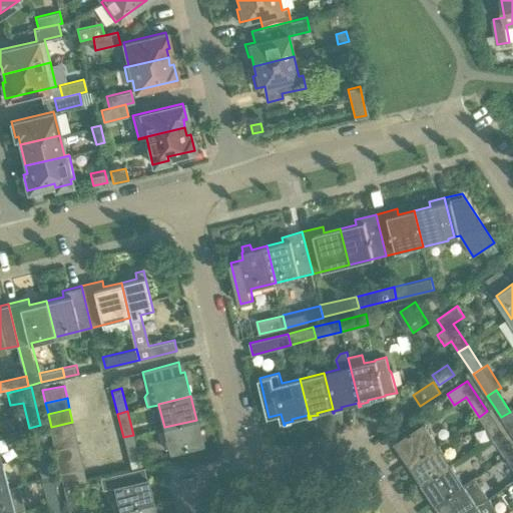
[(501,431),(487,411),(479,417),(492,437),(501,431)]
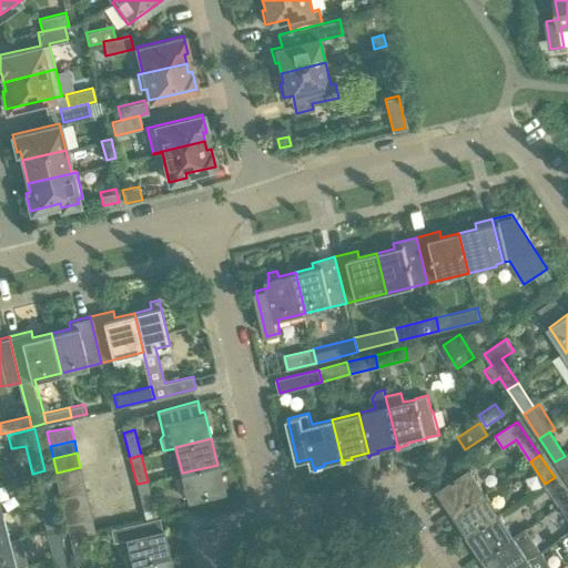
[(567,462),(565,456),(555,462),(567,482),(567,462)]
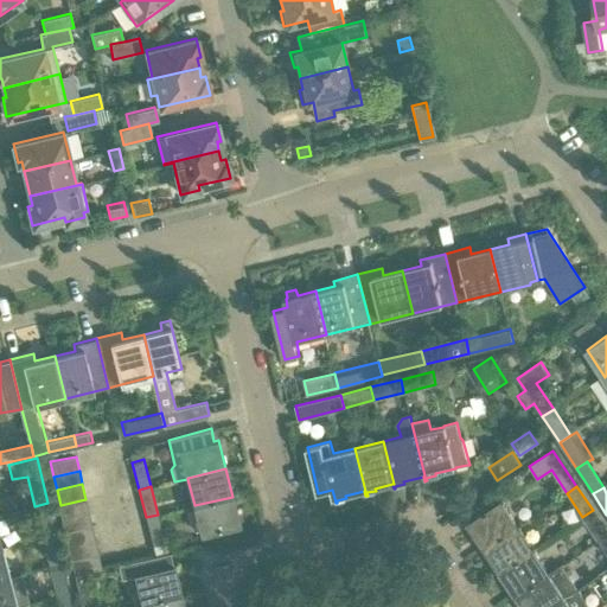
[(232,497),(195,505),(198,521),(193,522),(196,531),(200,530),(202,534),(240,524),(232,497)]
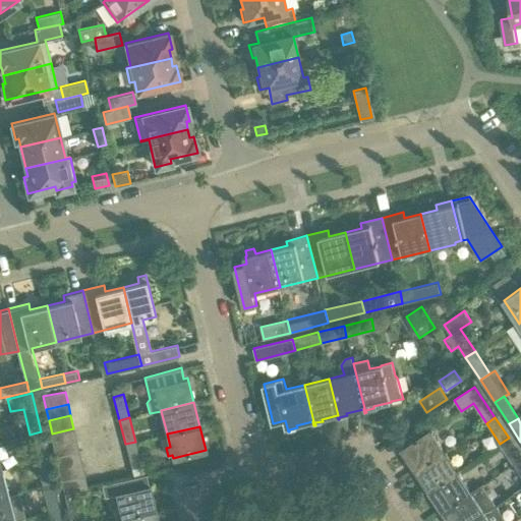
[(52,433),(54,445),(76,440),(73,428),(52,433)]
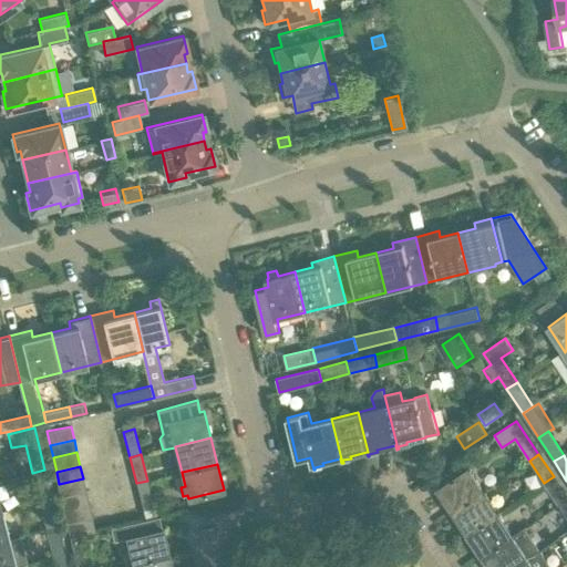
[(453,512),(484,491),(468,468),(439,488),(453,512)]
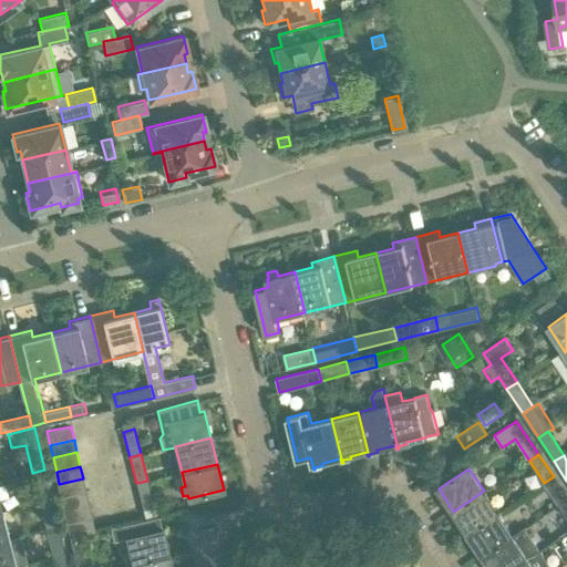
[(44,470),(32,473),(39,501),(51,497),(44,470)]
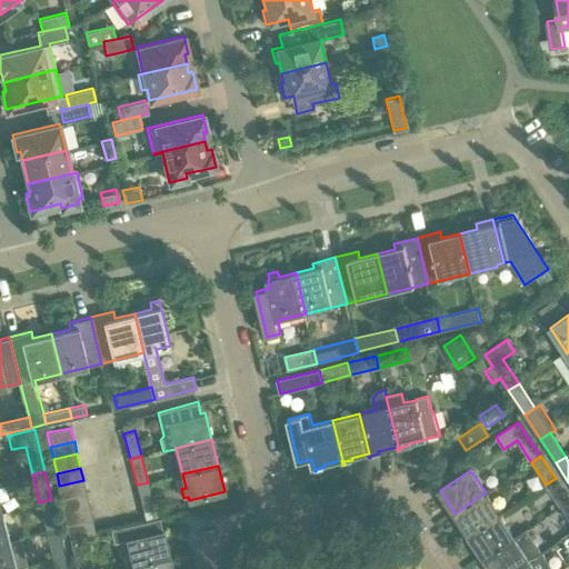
[(568,499),(556,478),(546,485),(560,507),(568,500),(568,499)]
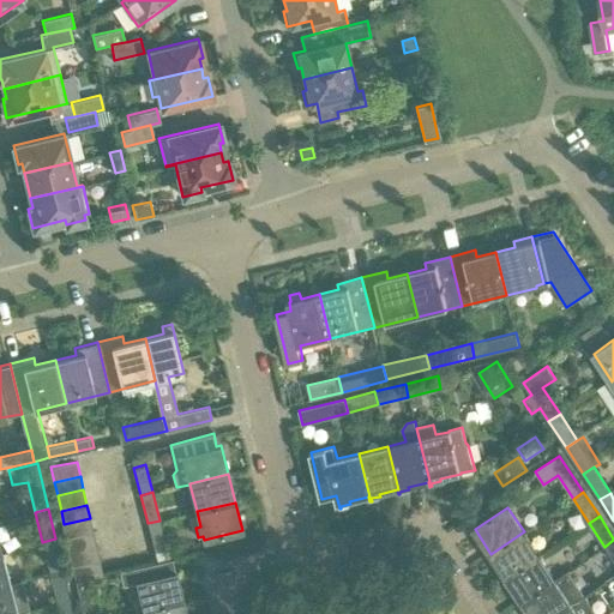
[(64,524),(67,537),(94,533),(90,518),(64,524)]
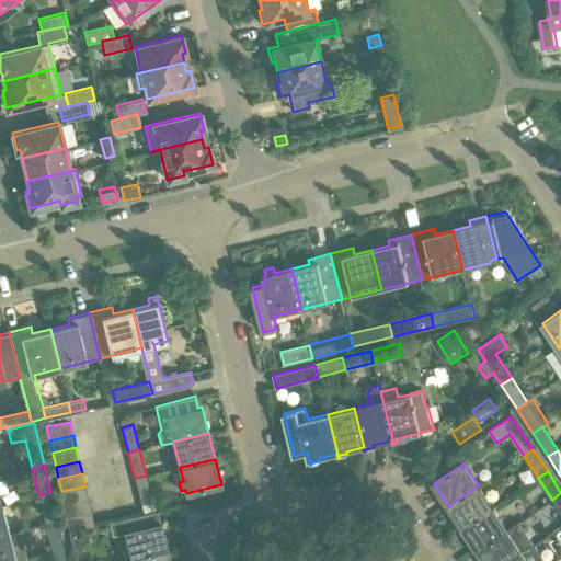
[(135,478),(144,514),(155,511),(146,476),(135,478)]
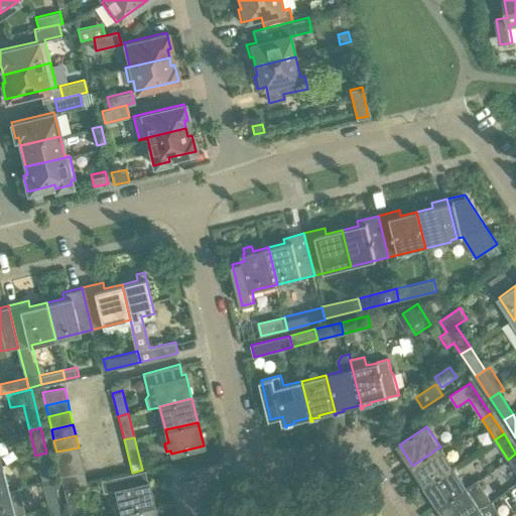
[(440,446),(412,466),(426,486),(454,468),(440,446)]
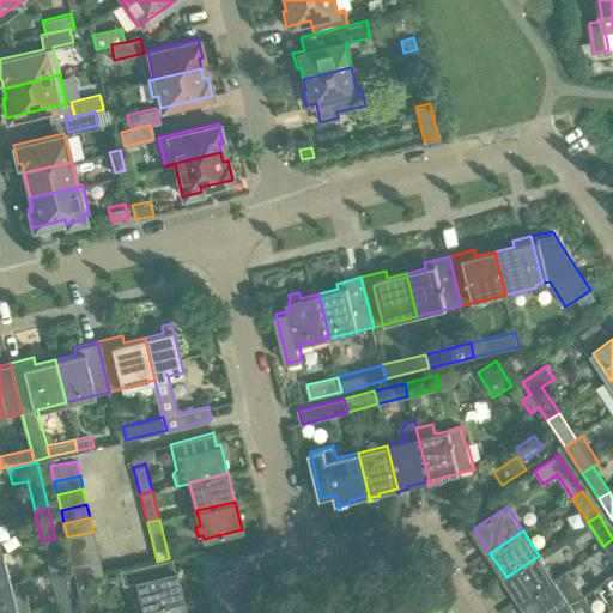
[(67,536),(70,551),(96,545),(93,532),(67,536)]
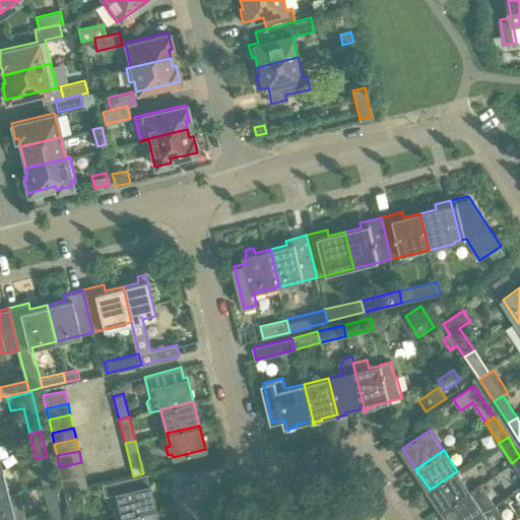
[(47,456),(36,459),(42,484),(53,481),(47,456)]
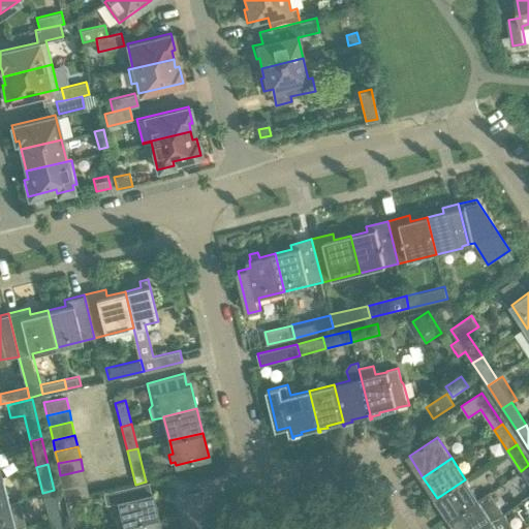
[(60,475),(63,488),(86,483),(83,470),(60,475)]
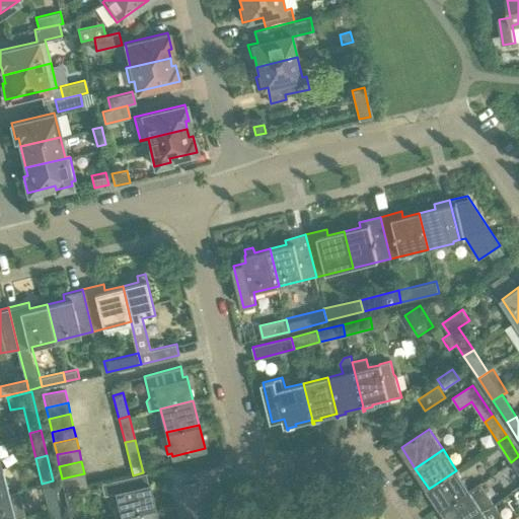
[(0,494),(9,492),(3,466),(0,466),(0,494)]
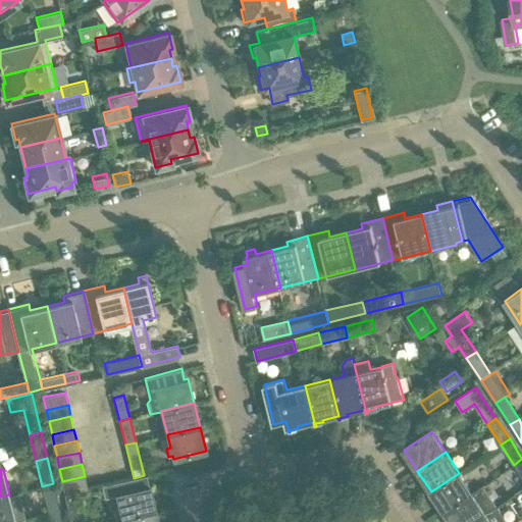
[(482,484),(472,492),(459,473),(431,491),(445,512),(483,485),(482,484)]
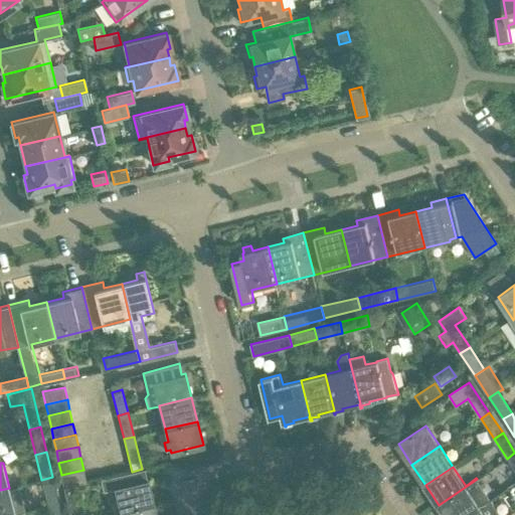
[(111,501),(114,512),(153,503),(145,469),(142,469),(132,472),(101,479),(103,491),(116,488),(119,499),(111,501)]
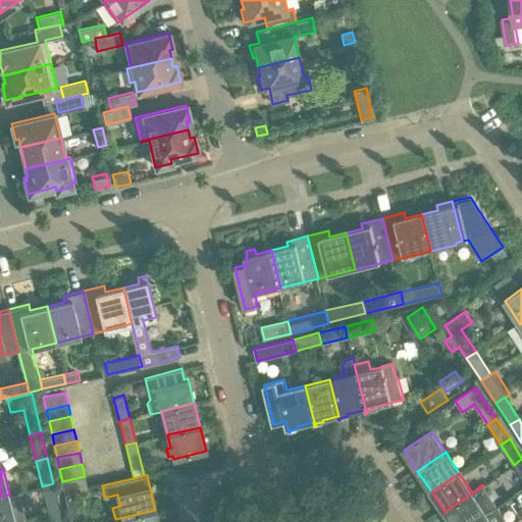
[(62,481),(65,492),(88,487),(85,476),(62,481)]
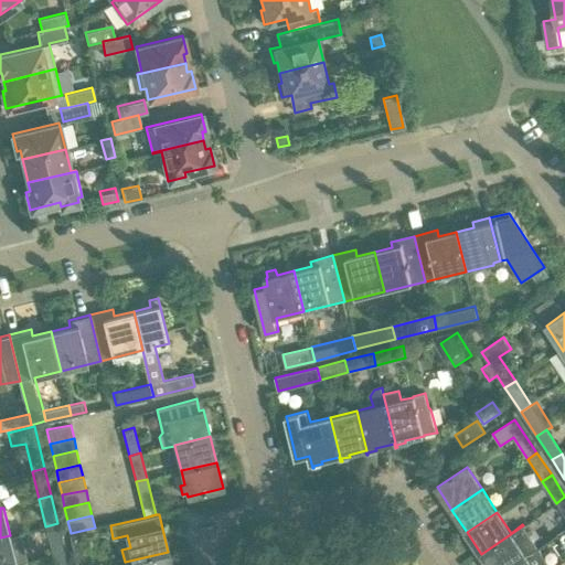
[(57,523),(45,526),(52,555),(64,552),(57,523)]
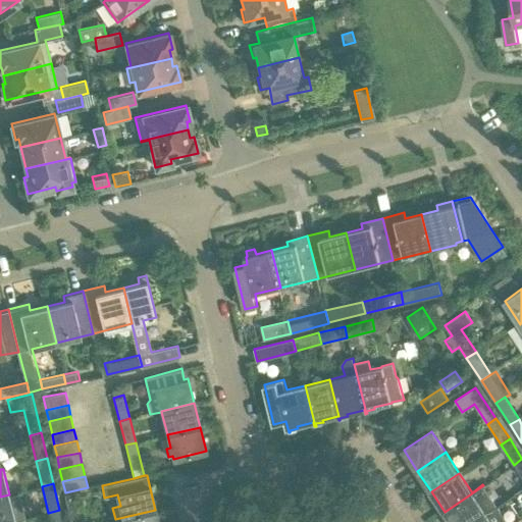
[(473,521),(497,507),(483,485),(445,512),(451,521),(473,521)]
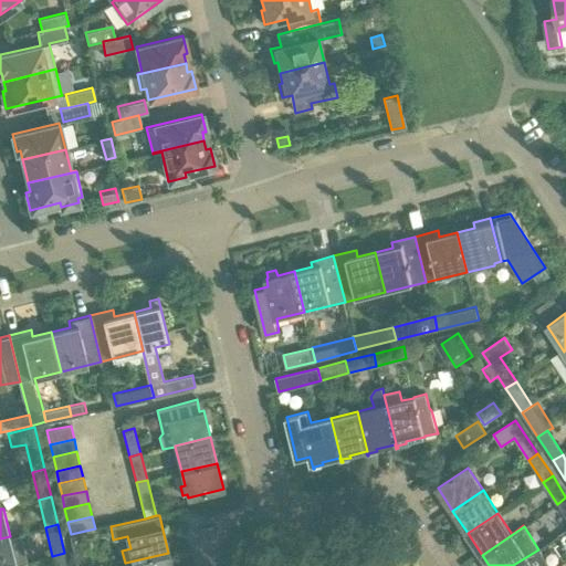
[(71,534),(77,565),(87,565),(81,533),(95,530),(95,528),(71,534)]
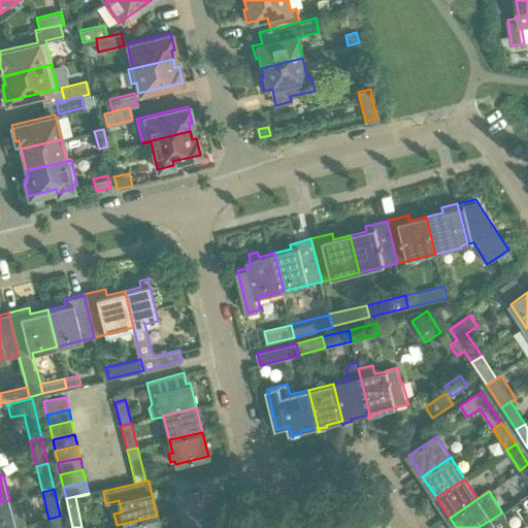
[(0,527),(10,527),(15,527),(9,500),(0,502),(0,527)]
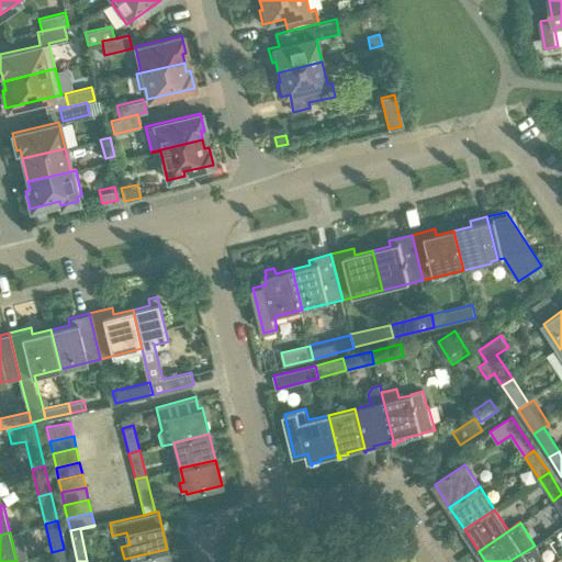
[(546,561),(535,546),(509,561),(546,561)]
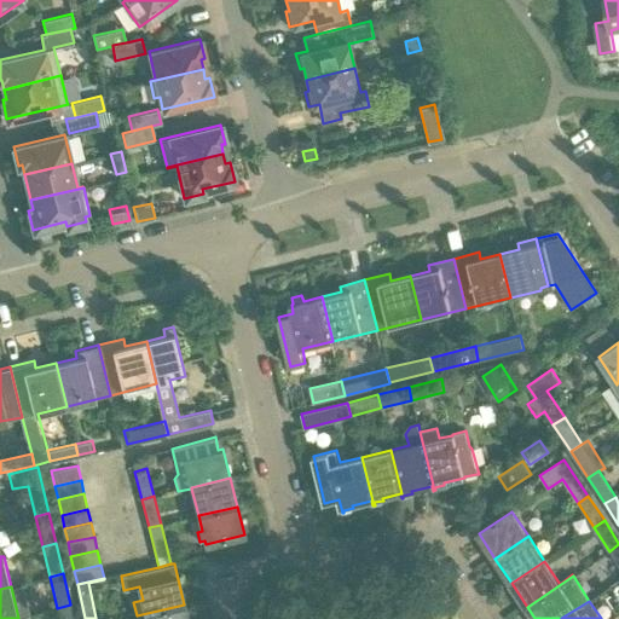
[(74,618),(70,605),(57,608),(59,618),(74,618)]
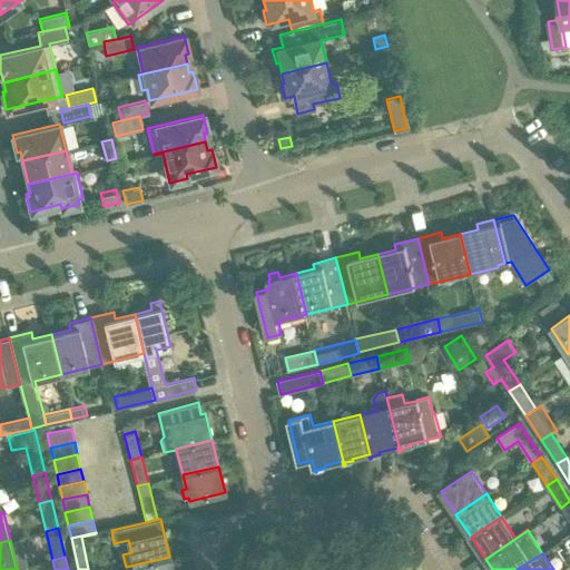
[(173,569),(169,557),(126,567),(121,568),(121,569),(173,569)]
